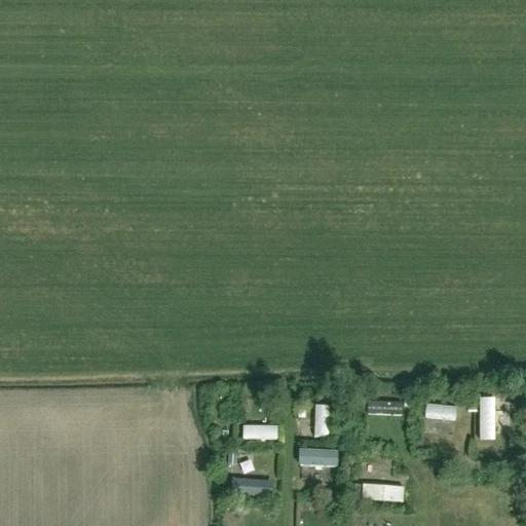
[(481,442),(496,442),(495,399),(481,399),(481,442)]
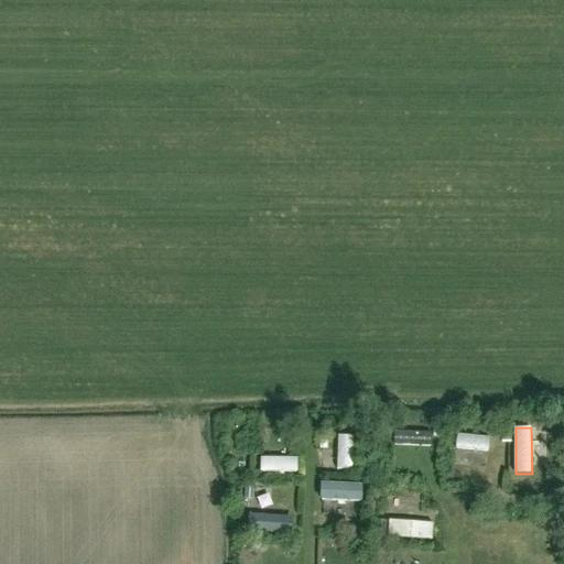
[(457,451),(488,451),(488,435),(457,435),(457,451)]
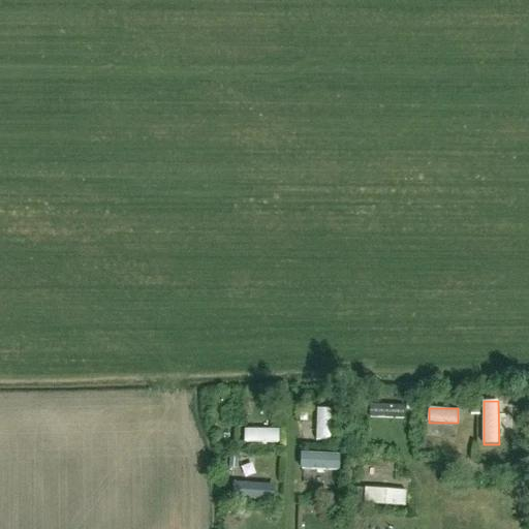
[(372,423),(402,422),(402,409),(371,409),(372,423)]
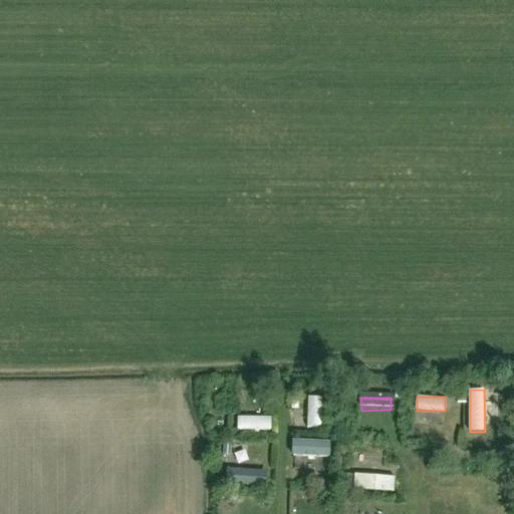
[(323,400),(306,400),(306,431),(322,432),(323,400)]
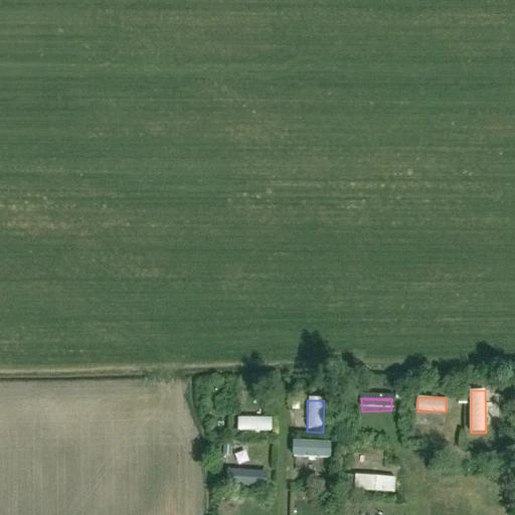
[(235,430),(267,428),(267,417),(234,417),(235,430)]
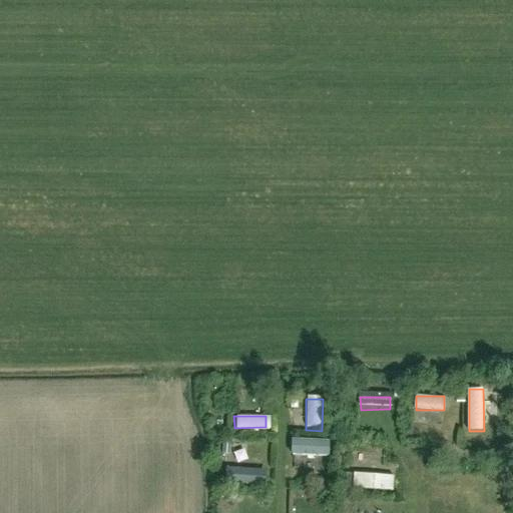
[(328,453),(328,438),(295,438),(295,453),(328,453)]
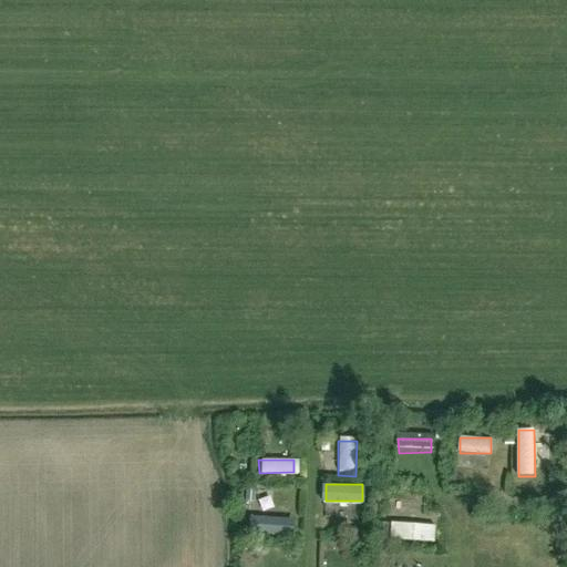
[(290,514),(255,515),(255,529),(290,529),(290,514)]
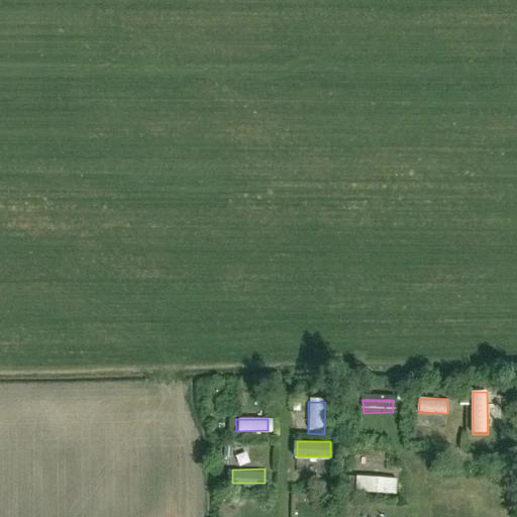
[(397,476),(352,477),(353,492),(397,492),(397,476)]
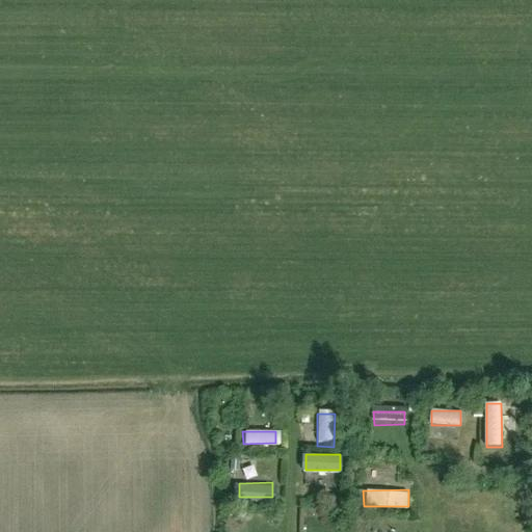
[(245,510),(237,509),(236,519),(244,520),(245,510)]
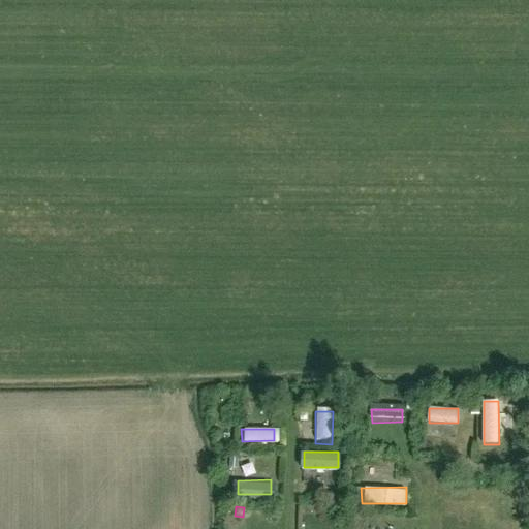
All buildings are outlined.
